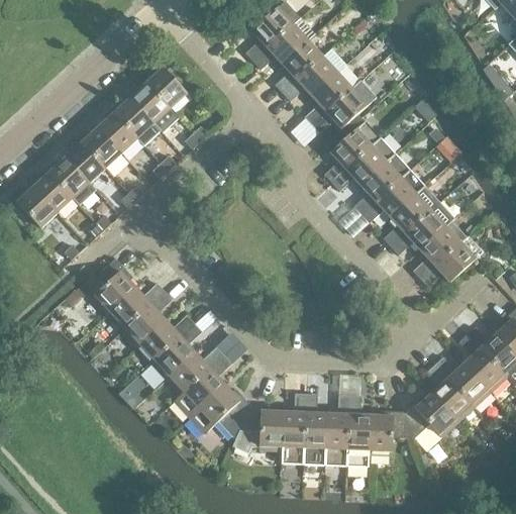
[(486,0),(494,8),(501,2),(500,1),(501,0),(486,0)]
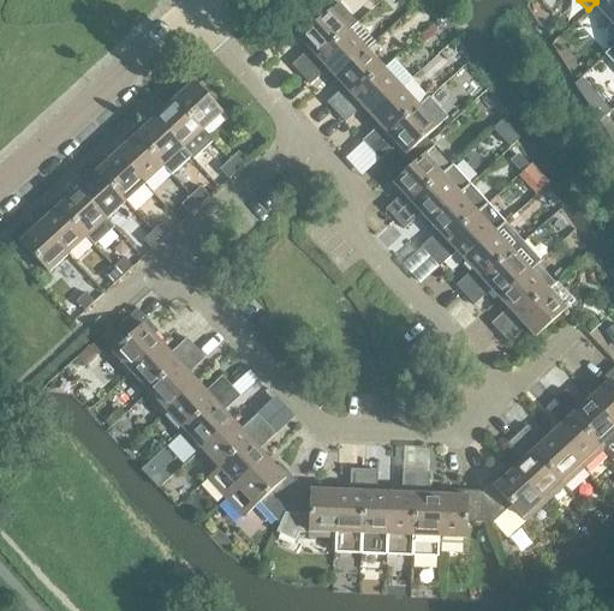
[(596,0),(595,1),(596,3),(613,22),(606,30),(613,39),(613,0),(596,0)]
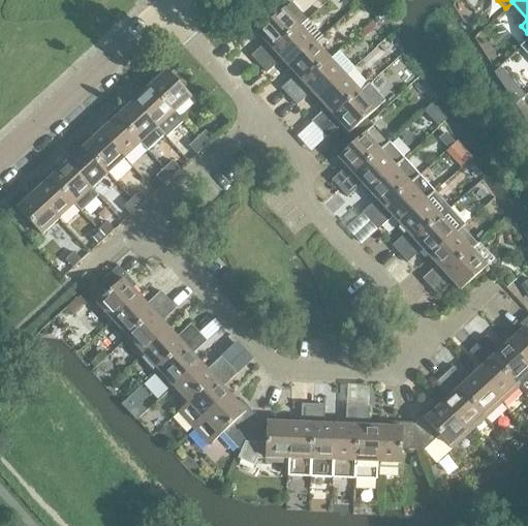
[(264,40),(249,54),(257,62),(299,25),(306,18),(290,1),(256,32),(264,40)]
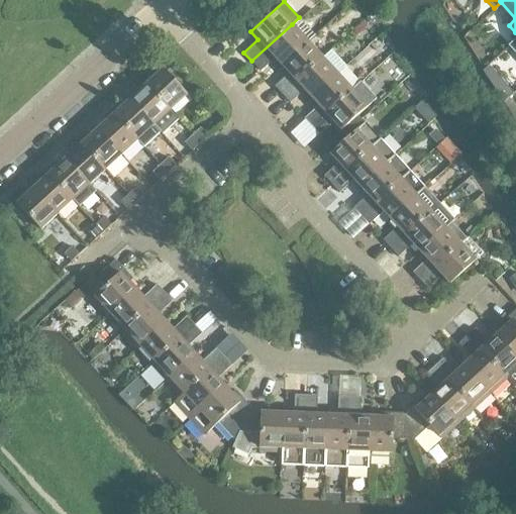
[(363,19),(351,29),(355,33),(367,24),(363,19)]
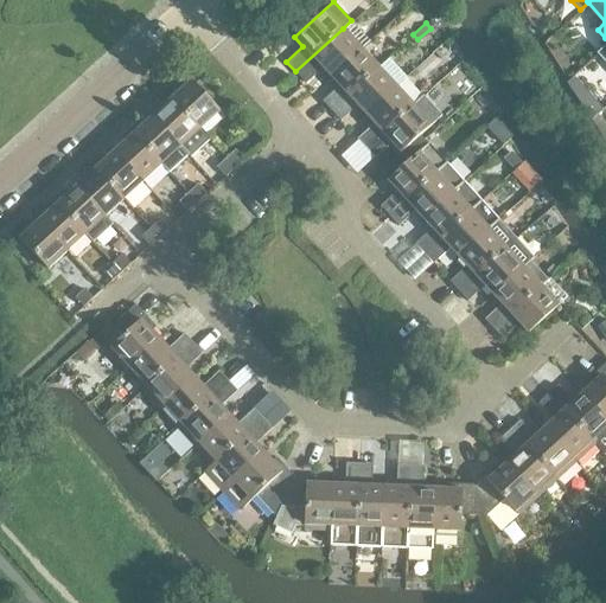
[(343,29),(295,71),(305,82),(321,66),(330,75),(359,47),(343,29)]
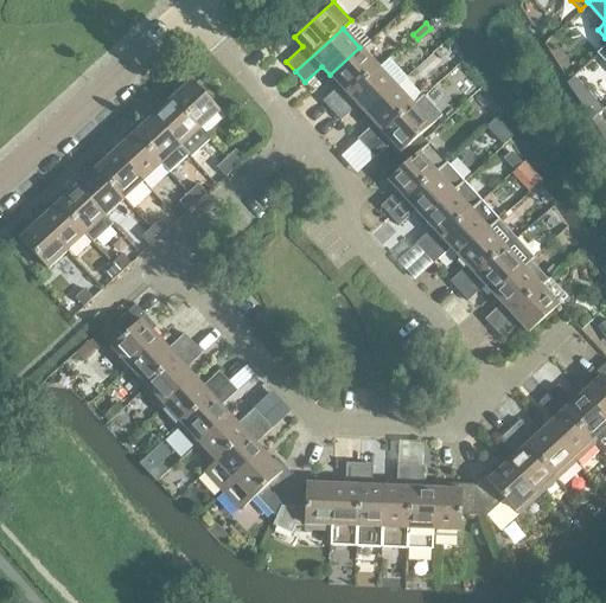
[(338,84),(321,100),(330,109),(377,66),(359,47),(330,75),(338,84)]
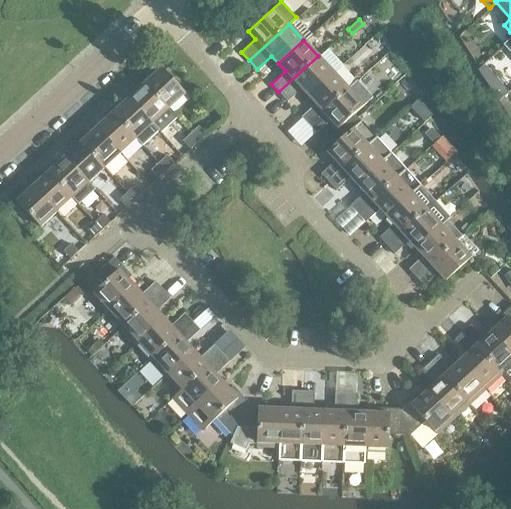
[(318,56),(278,92),(286,101),(300,88),(307,95),(333,72),(318,56)]
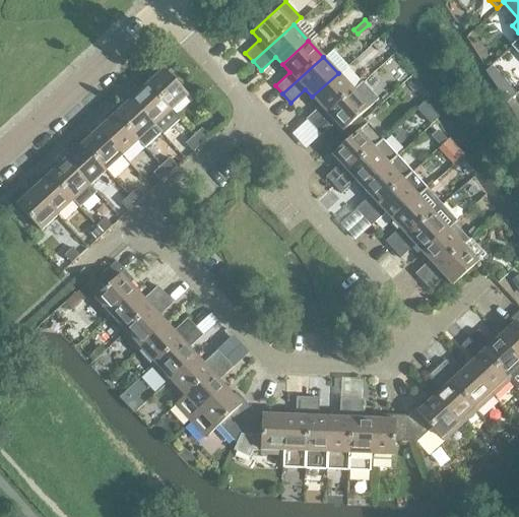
[(491,64),(484,70),(505,101),(515,91),(491,64)]
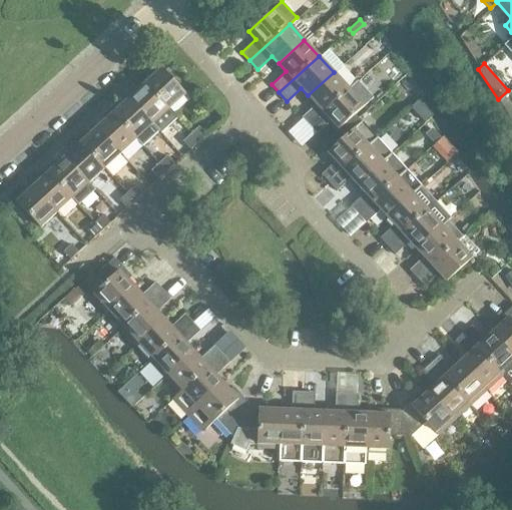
[(148,71),(140,78),(167,108),(183,93),(160,67),(152,74),(148,71)]
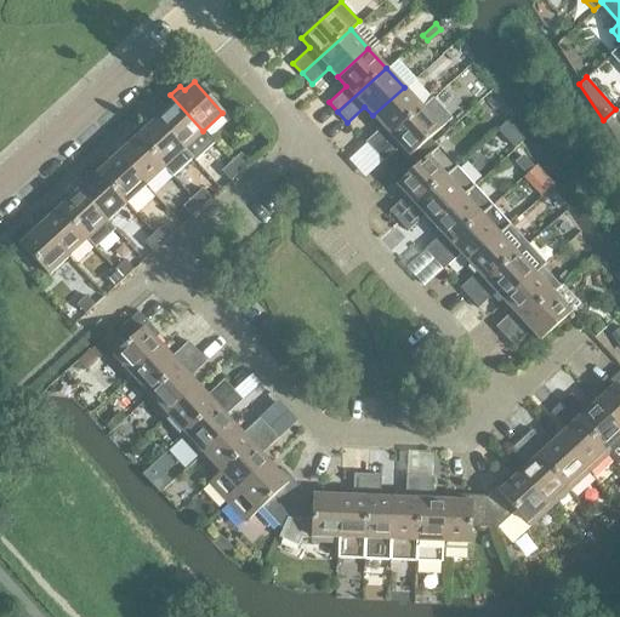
[(381,125),(364,141),(373,150),(421,107),(404,87),(373,115),(381,125)]
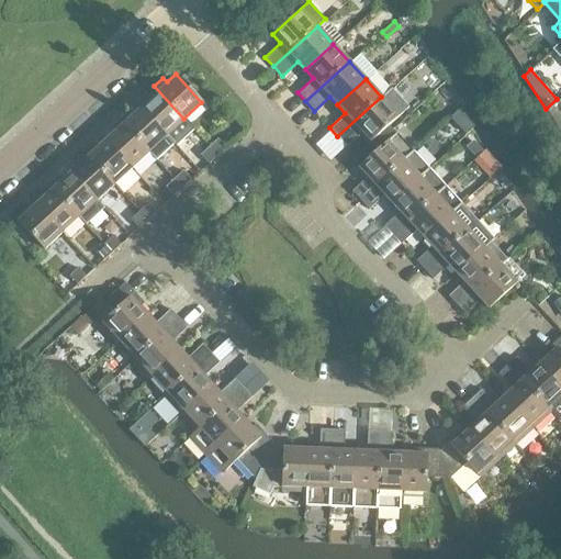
[(183,119),(154,86),(145,94),(148,99),(139,107),(172,142),(181,134),(183,136),(192,129),(183,119)]
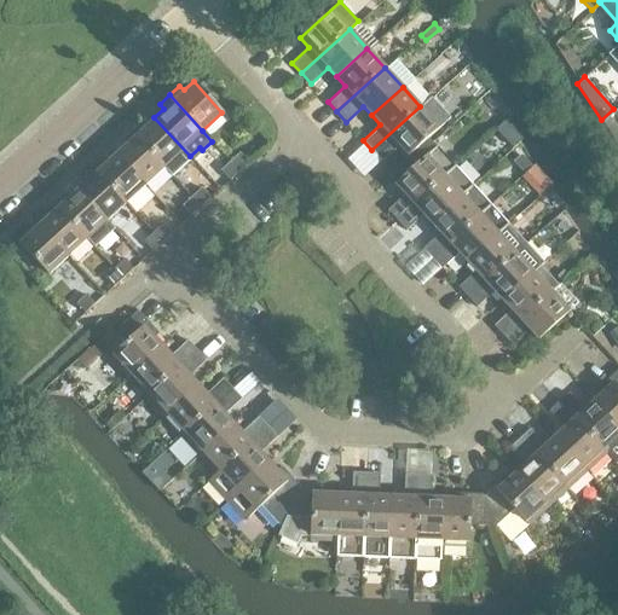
[(420,106),(371,150),(381,160),(398,144),(408,155),(449,116),(431,96),(420,106)]
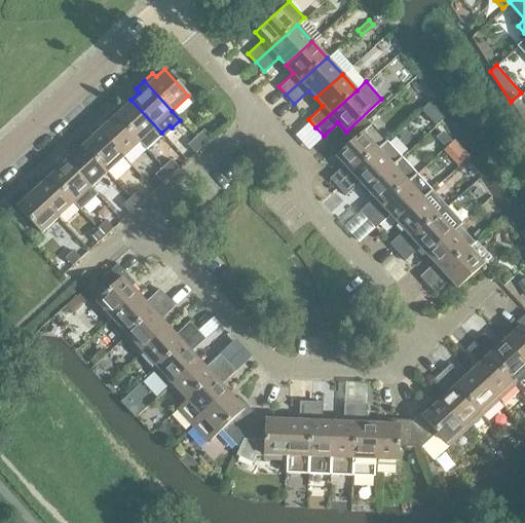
[(161,133),(130,100),(123,107),(119,103),(111,111),(139,141),(145,148),(161,133)]
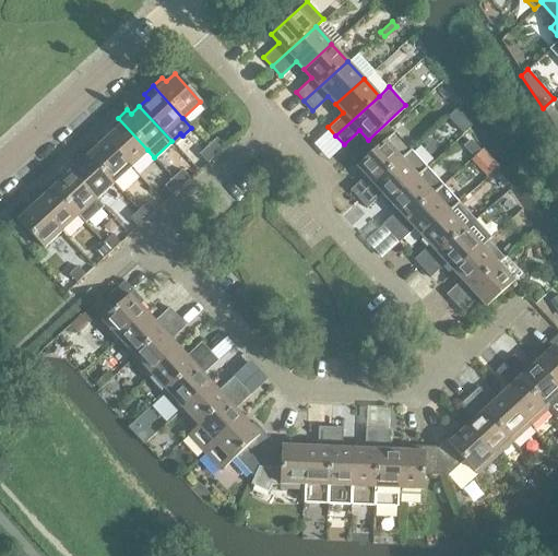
[(147,150),(118,118),(109,126),(113,130),(105,138),(130,166),(147,150)]
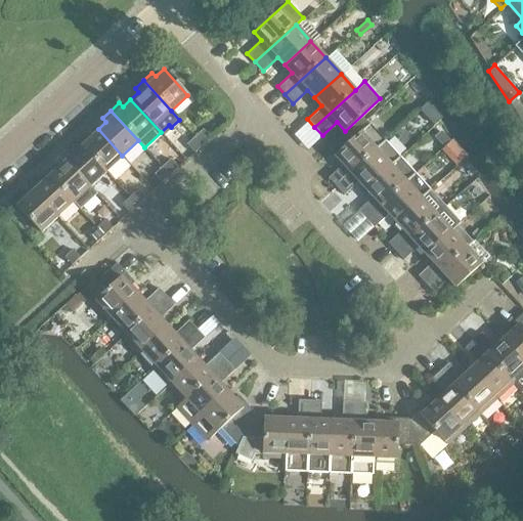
[(335,185),(385,139),(368,123),(334,155),(341,164),(327,177),(335,185)]
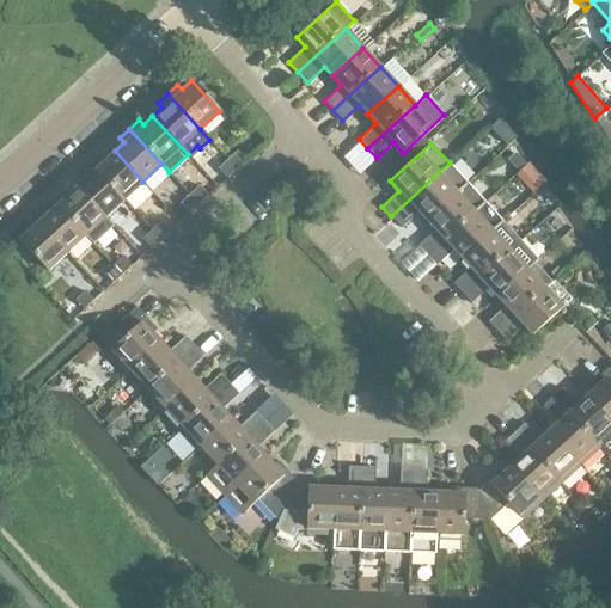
[(234,167),(244,159),(236,149),(226,158),(234,167)]
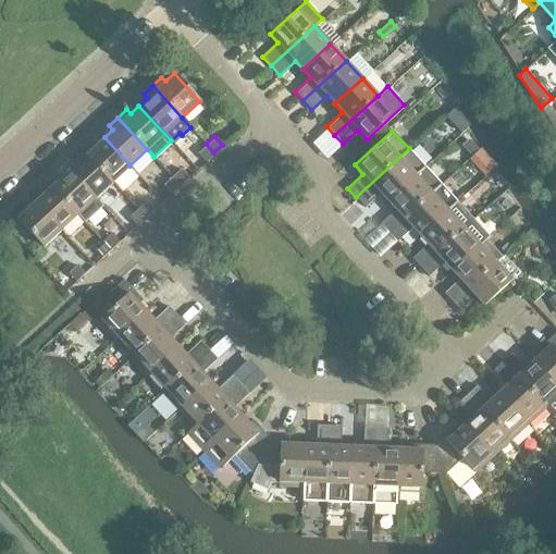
[(130,165),(104,137),(96,146),(91,142),(83,149),(112,181),(130,165)]
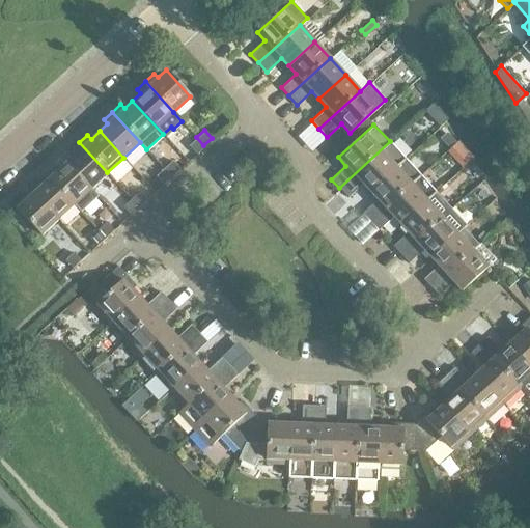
[(446,132),(440,138),(448,147),(455,141),(446,132)]
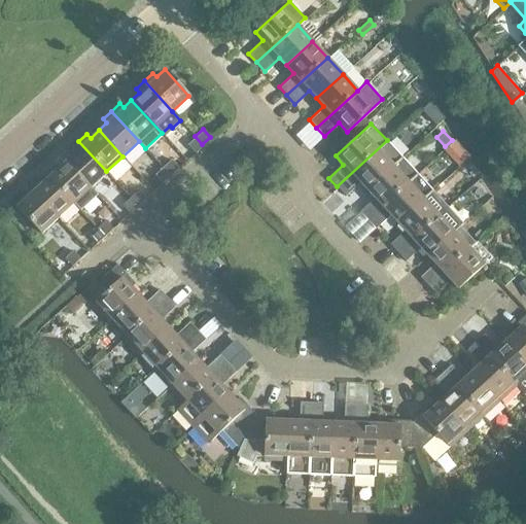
[(194,152),(202,144),(195,136),(186,144),(194,152)]
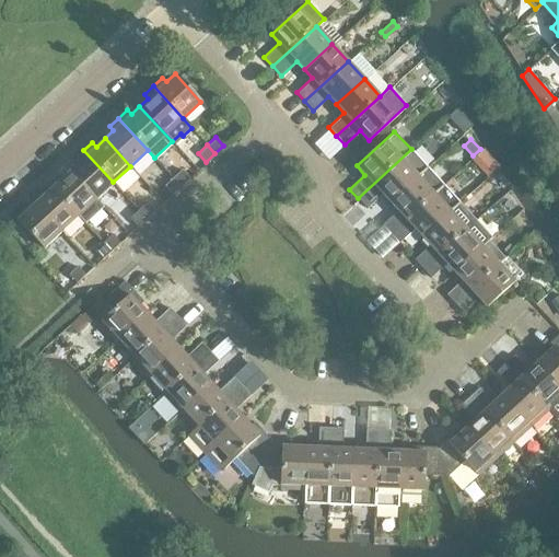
[(484,148),(470,160),(487,176),(499,164),(484,148)]
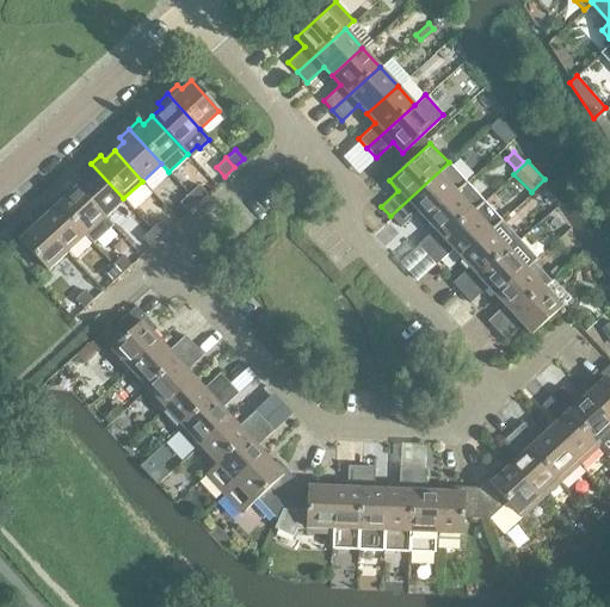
[(425,220),(466,181),(449,162),(390,216),(400,225),(417,210),(425,220)]
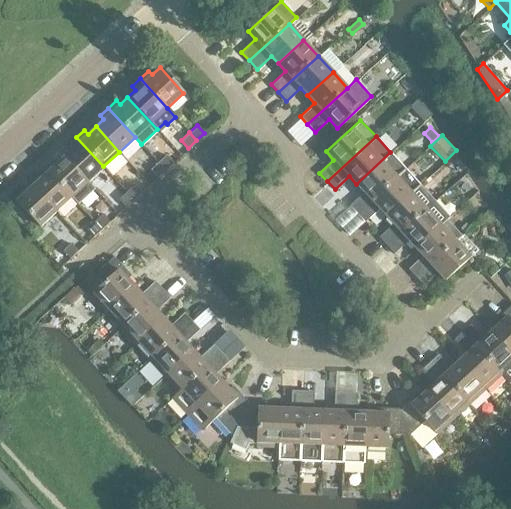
[(103,166),(76,137),(68,145),(71,149),(64,156),(87,181),(88,181),(103,166)]
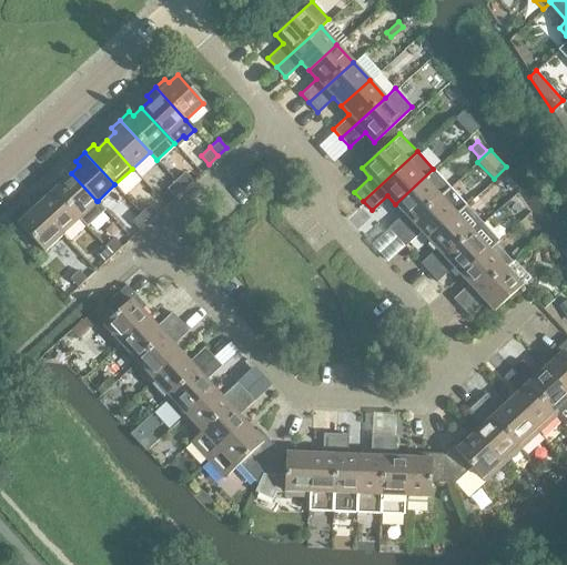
[(395,236),(449,187),(433,169),(395,204),(403,212),(387,226),(395,236)]
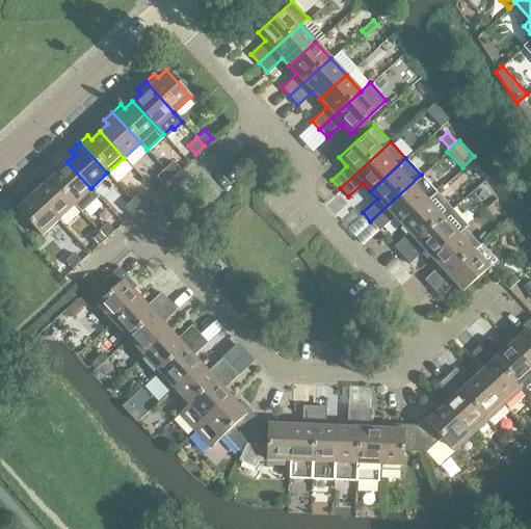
[(171,176),(180,168),(171,160),(164,168),(171,176)]
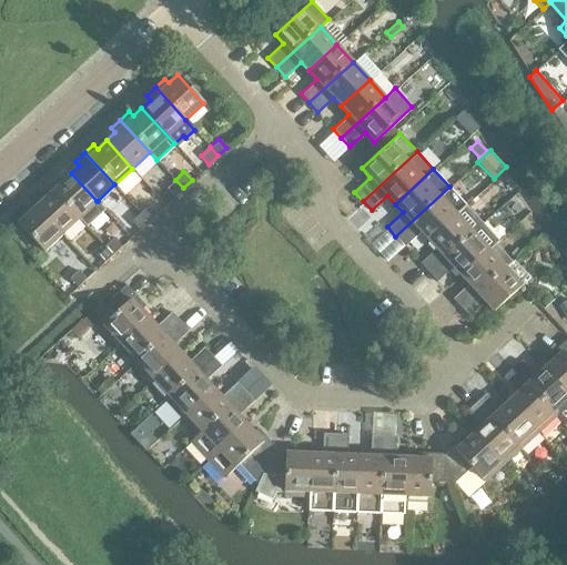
[(97,201),(71,173),(62,181),(58,177),(49,184),(80,218),(79,218),(85,225),(104,208),(98,201),(97,201)]
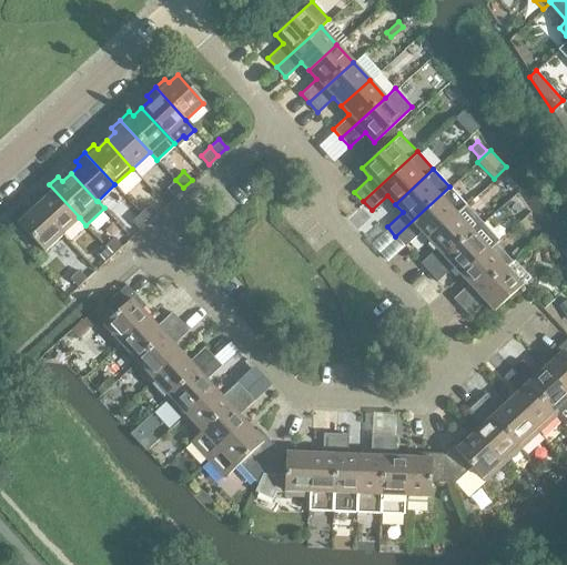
[(174,197),(183,188),(175,180),(166,188),(174,197)]
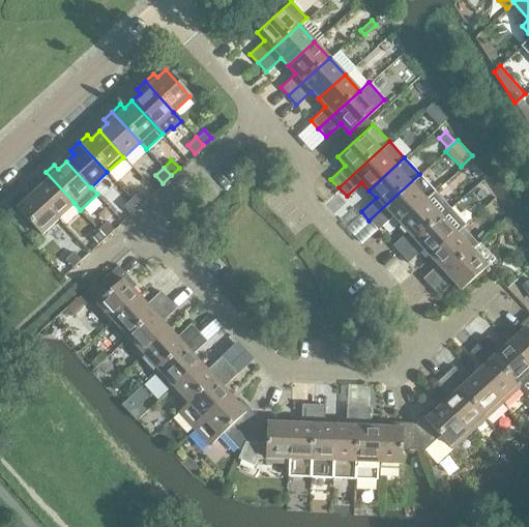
[(75,203),(46,172),(37,180),(41,184),(33,192),(58,217),(74,203),(75,203)]
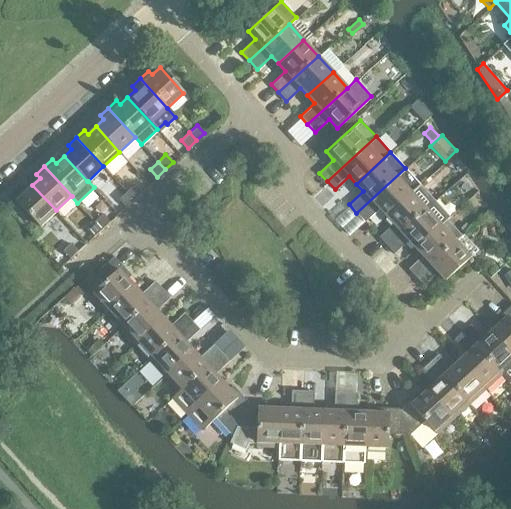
[(385,216),(420,184),(405,168),(356,213),(364,221),(378,208),(385,216)]
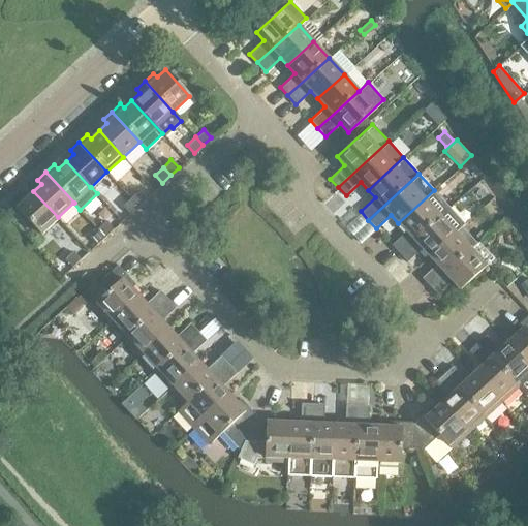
[(138,190),(130,197),(137,206),(146,198),(138,190)]
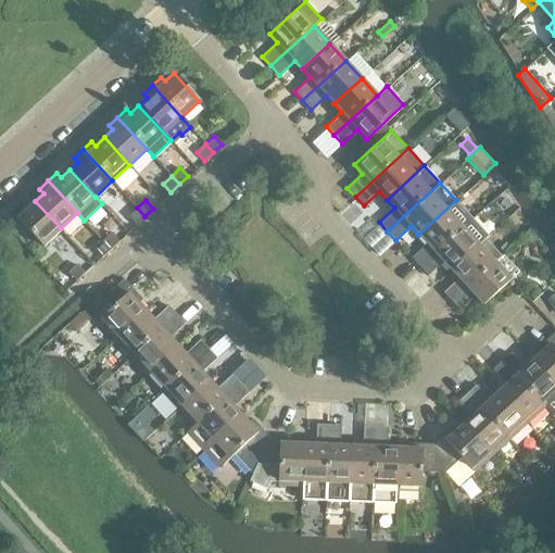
[(419,265),(471,217),(456,200),(418,235),(426,242),(411,256),(419,265)]
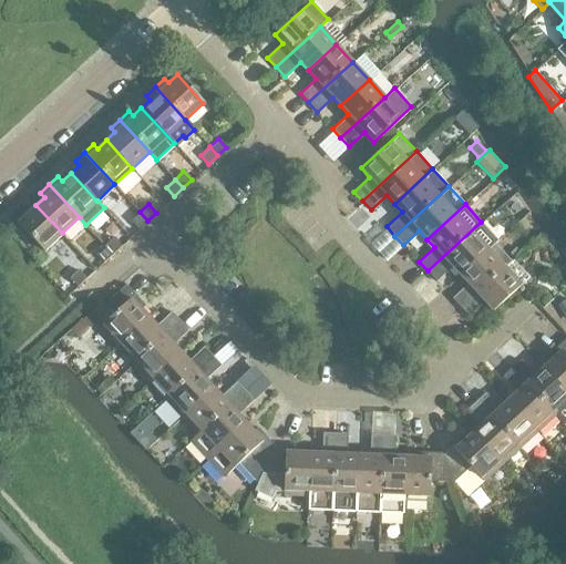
[(62,233),(35,205),(27,213),(23,208),(13,217),(43,250),(62,233)]
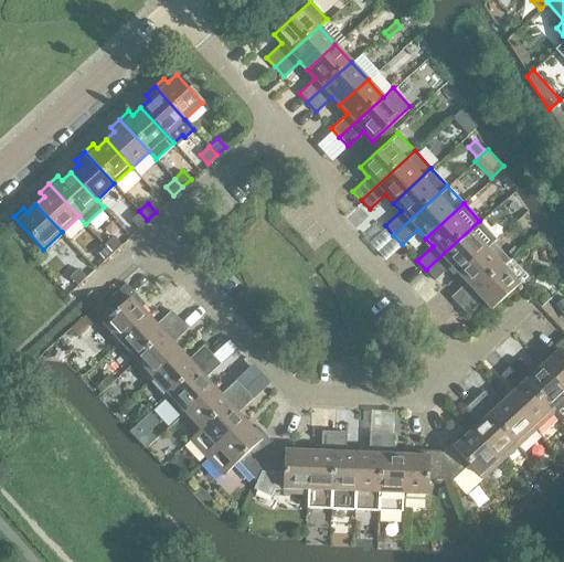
[(138,228),(147,220),(139,211),(130,219),(138,228)]
